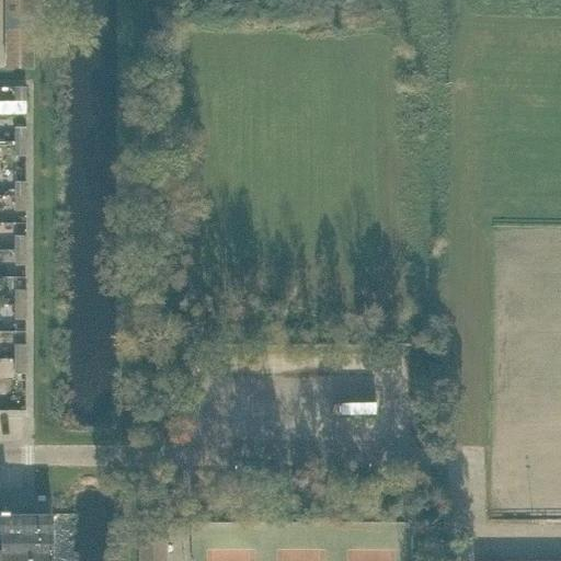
[(7,29),(33,29),(33,15),(7,15),(7,29)]
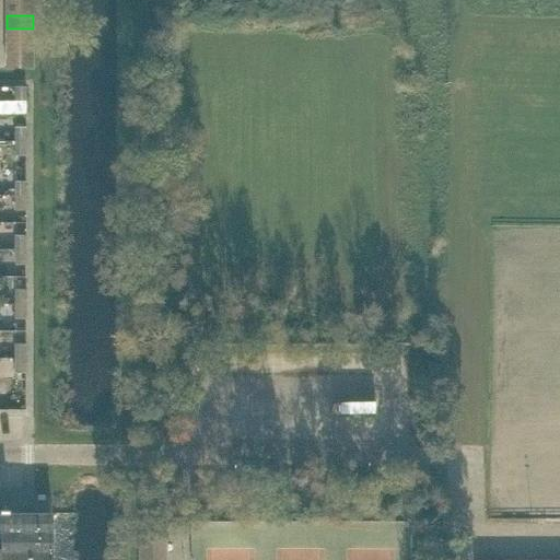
[(7,55),(33,55),(33,42),(7,42),(7,55)]
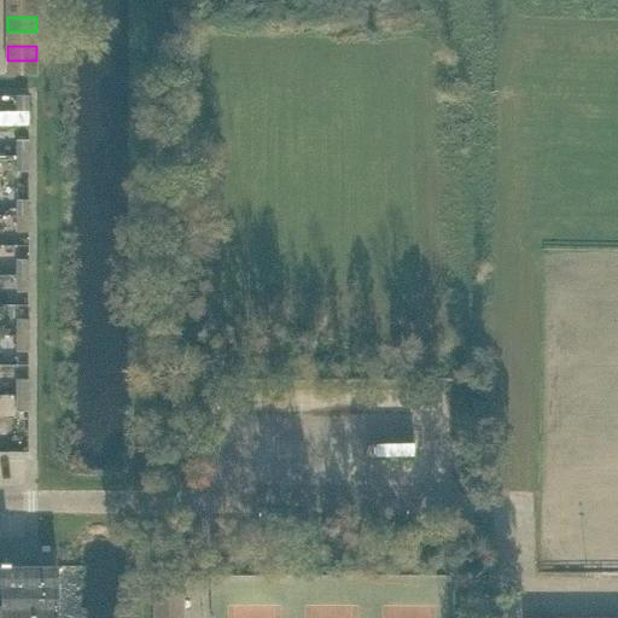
[(18,111),(29,111),(29,95),(18,95),(18,111)]
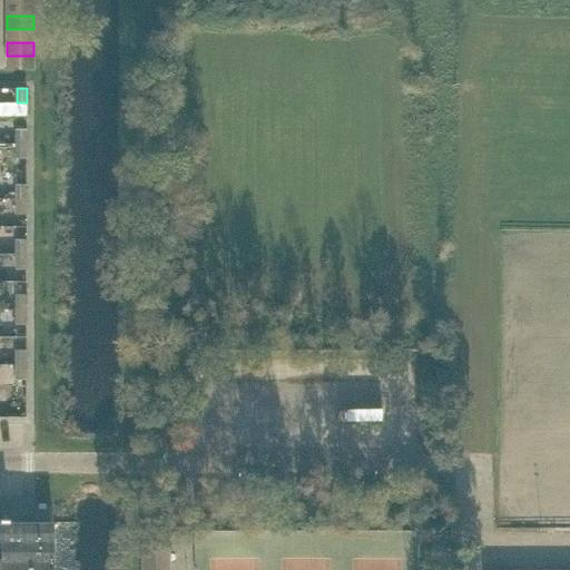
[(0,116),(27,116),(27,102),(17,102),(0,102),(0,116)]
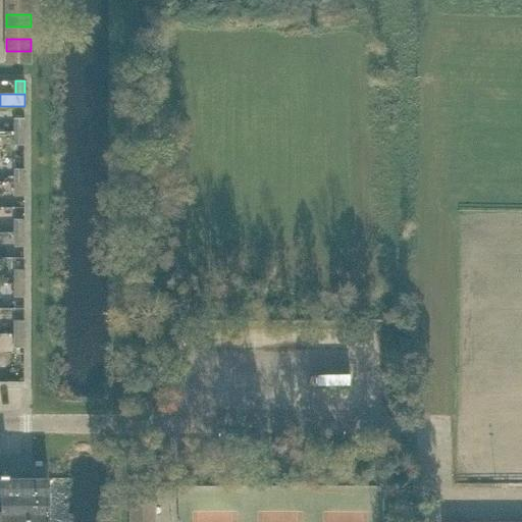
[(15,132),(24,132),(24,118),(15,118),(15,132)]
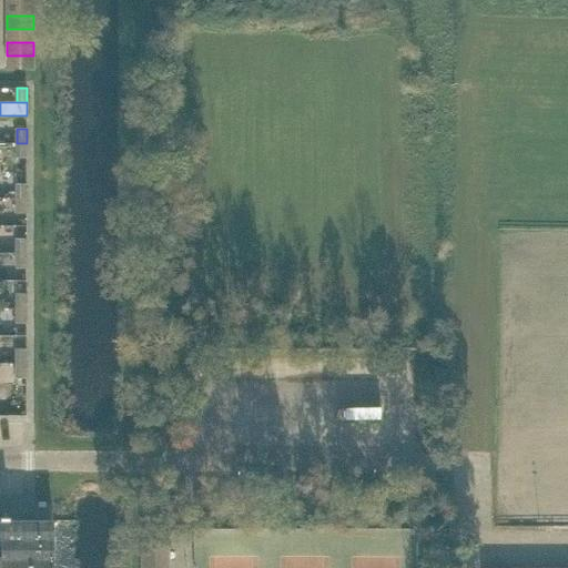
[(27,159),(27,143),(17,143),(17,159),(27,159)]
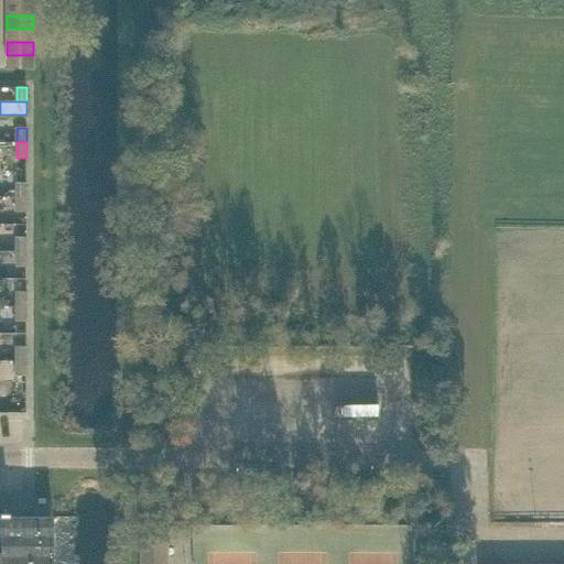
[(17,197),(28,197),(26,183),(17,183),(17,186),(17,197)]
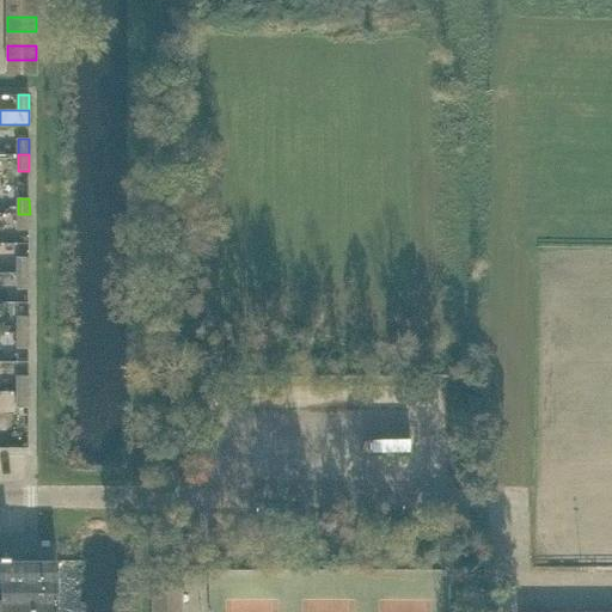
[(18,230),(29,230),(30,230),(30,214),(18,214),(18,230)]
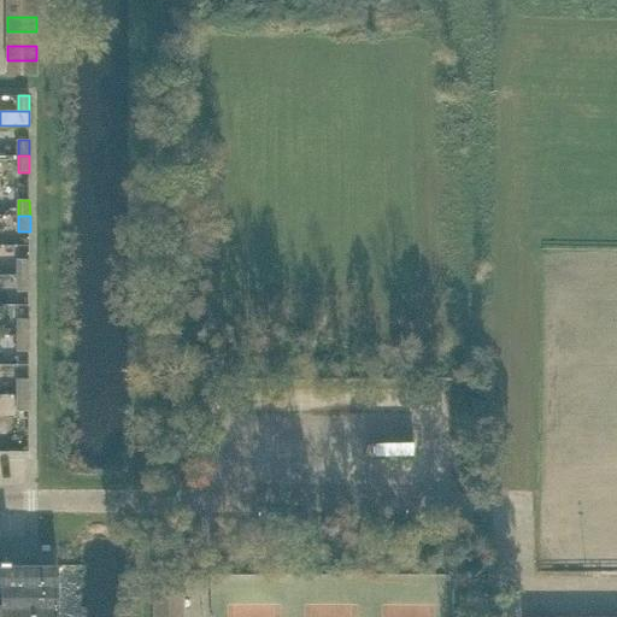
[(30,259),(18,259),(18,276),(29,276),(30,259)]
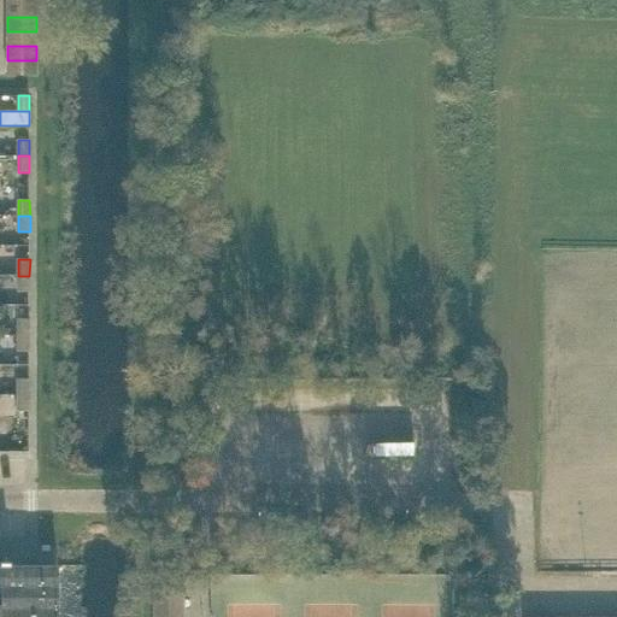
[(29,291),(29,276),(18,276),(18,291),(29,291)]
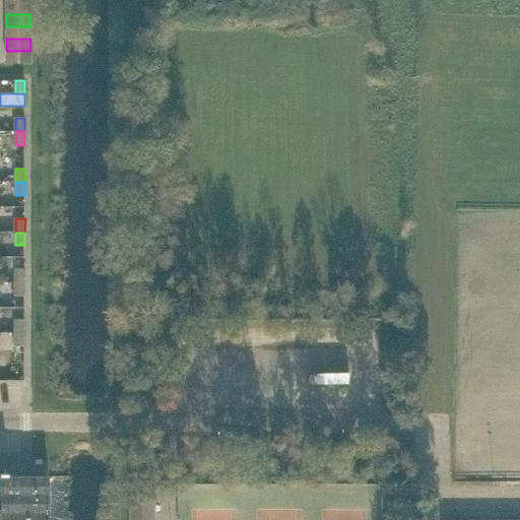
[(15,283),(25,283),(25,269),(15,268),(15,283)]
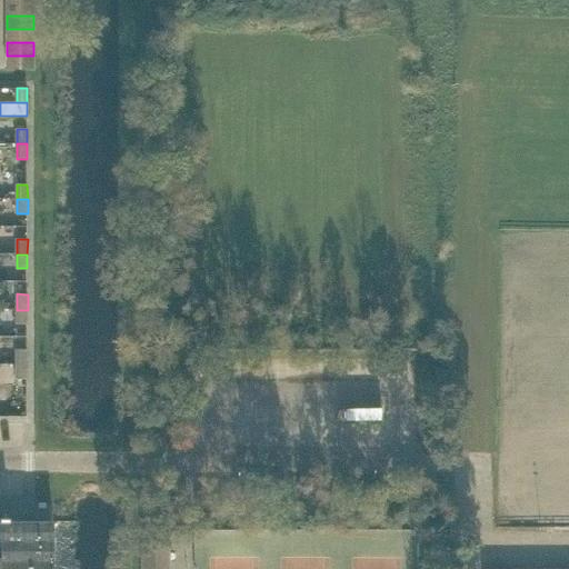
[(28,310),(17,310),(17,323),(28,323),(28,310)]
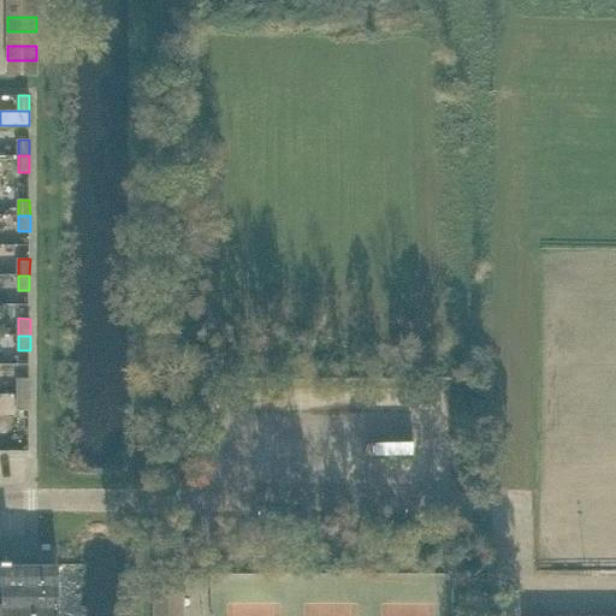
[(18,395),(30,395),(30,378),(18,378),(18,395)]
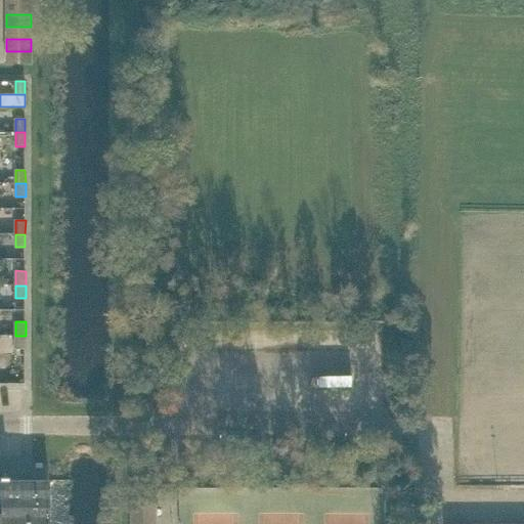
[(26,349),(26,336),(15,336),(15,349),(26,349)]
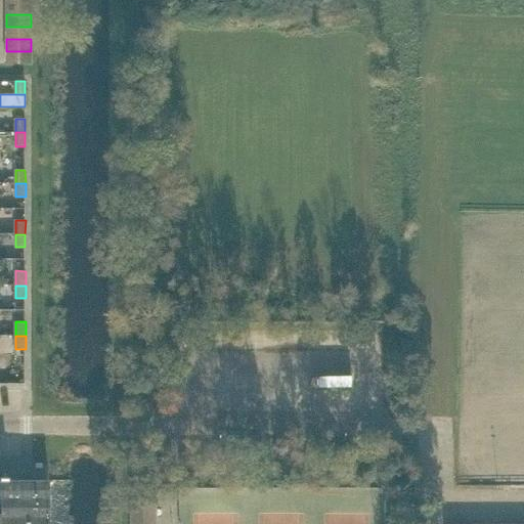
[(1,477),(1,472),(0,472),(0,523),(45,523),(45,480),(10,480),(10,477),(1,477)]
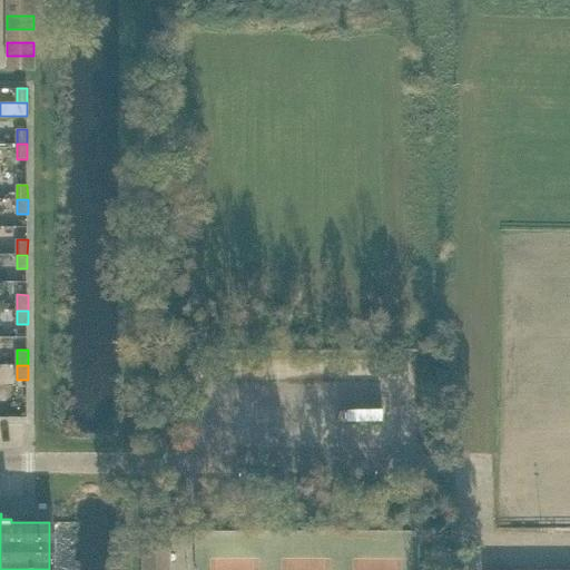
[(169,569),(170,544),(143,544),(143,569),(169,569)]
